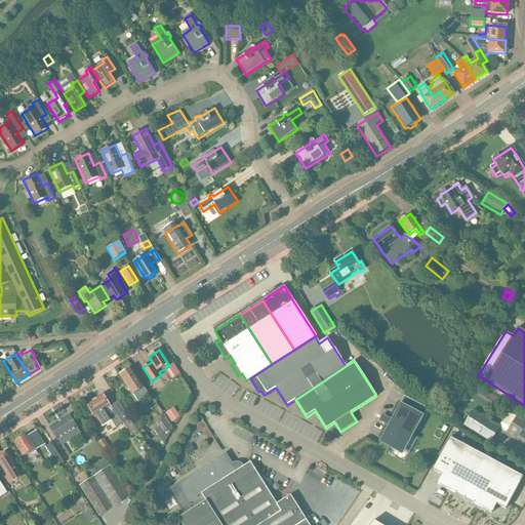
[(178,374),(173,366),(165,371),(170,379),(178,374)]
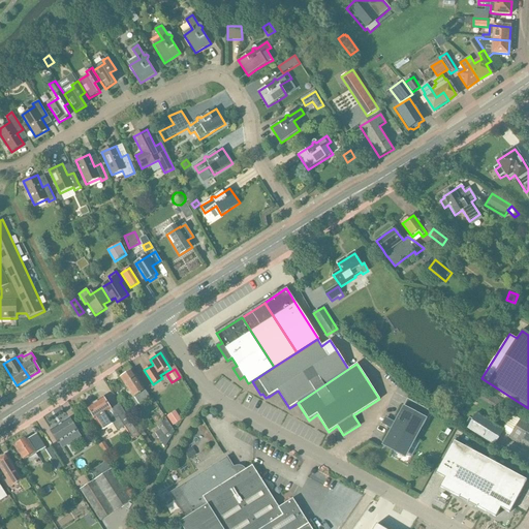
[(150,398),(137,379),(132,370),(121,378),(133,398),(134,397),(138,405),(150,398)]
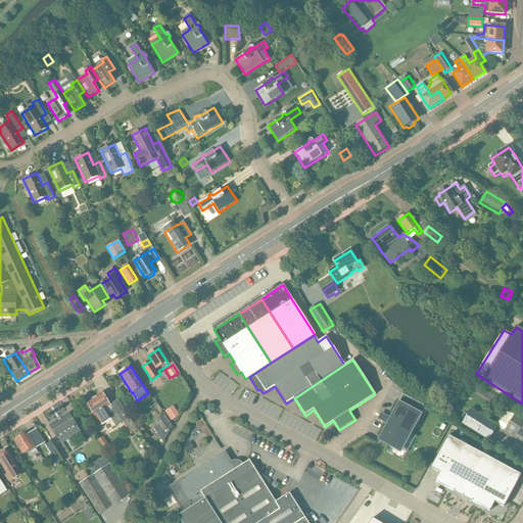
[(474,394),(491,405),(495,396),(478,386),(474,394)]
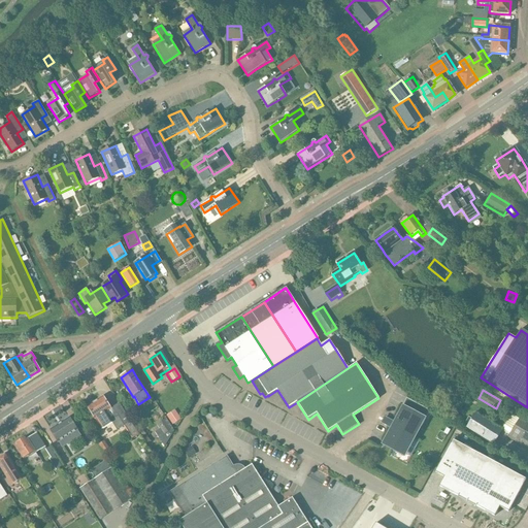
[(121,402),(125,399),(121,393),(117,396),(121,402)]
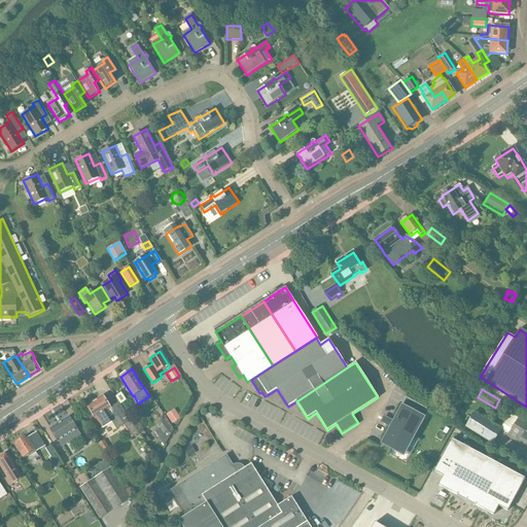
[(101,427),(111,420),(117,429),(125,425),(132,437),(139,433),(125,412),(118,402),(110,408),(103,396),(86,406),(95,418),(96,418),(101,427)]
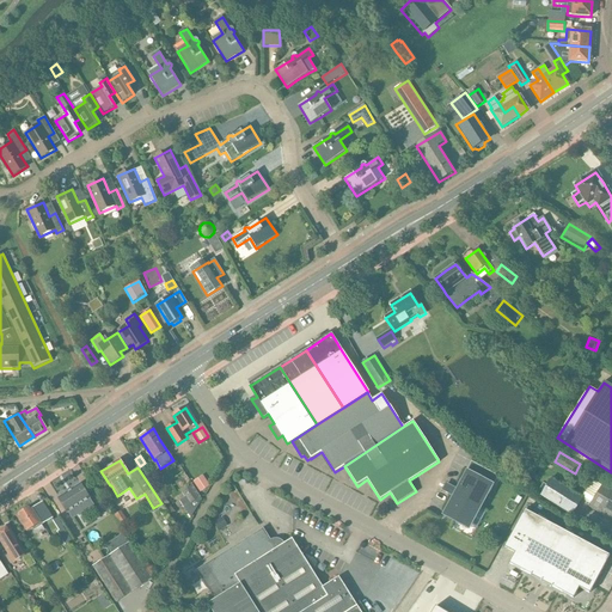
[(473,518),(479,507),(484,496),(487,497),(499,476),(472,461),(467,471),(466,471),(460,483),(461,484),(459,491),(454,489),(451,495),(456,497),(451,506),(445,515),(458,522),(459,520),(466,524),(471,516),(473,518)]
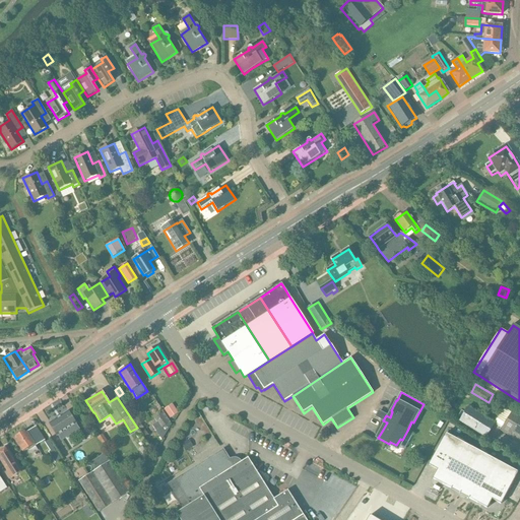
[(173,404),(164,409),(170,418),(179,413),(173,404)]
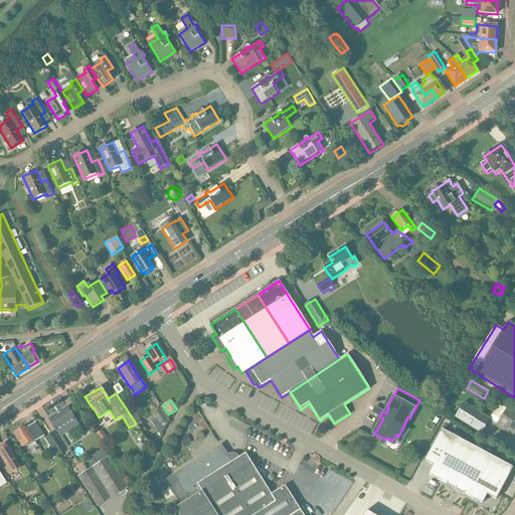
[(455,417),(481,434),(489,419),(464,403),(455,417)]
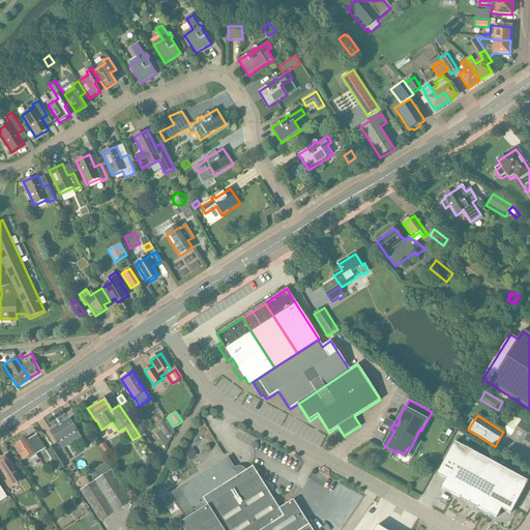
[(78,432),(76,429),(69,419),(51,432),(58,444),(60,443),(63,449),(81,438),(78,432)]
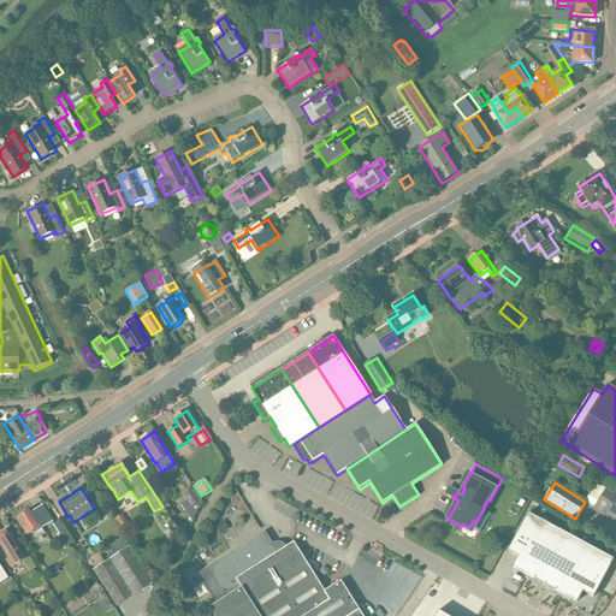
[(182,495),(190,508),(201,501),(193,487),(182,495)]
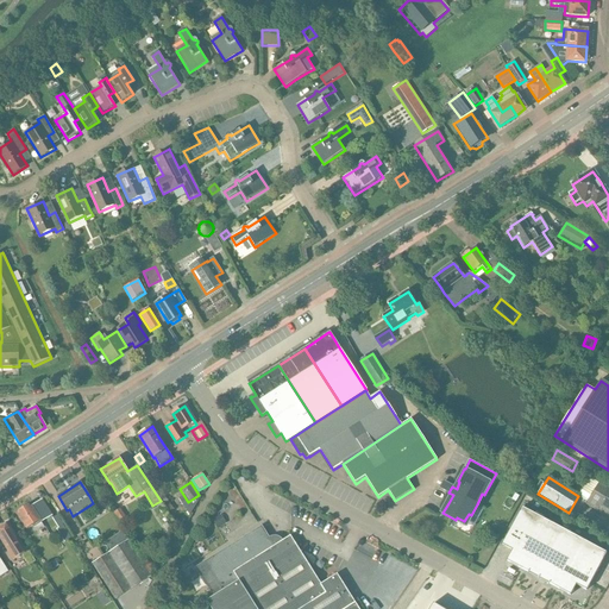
[(608,489),(601,484),(588,503),(601,512),(602,508),(608,512),(608,489)]
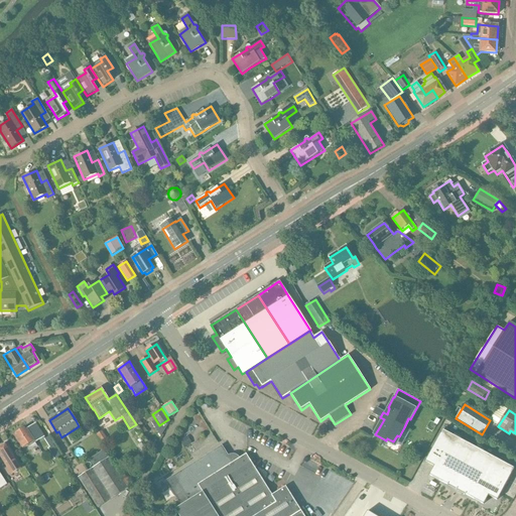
[(14,434),(19,443),(23,448),(29,445),(30,447),(44,437),(36,423),(27,429),(26,427),(14,434)]
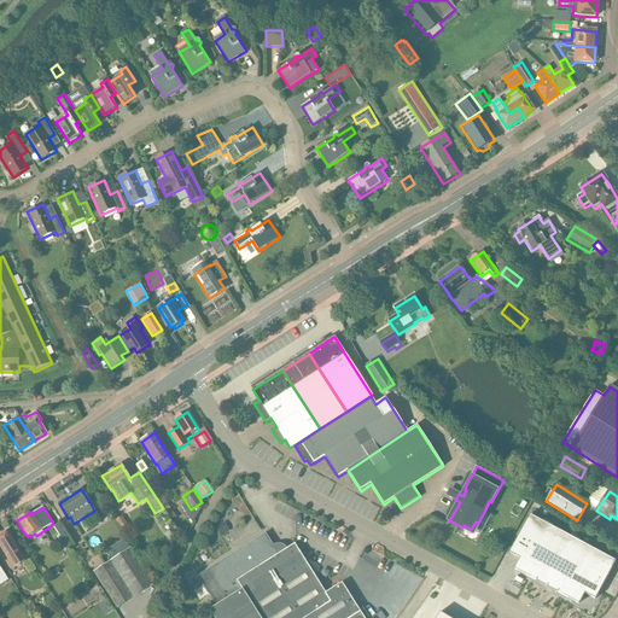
[(122,516),(114,522),(118,531),(128,524),(122,516)]
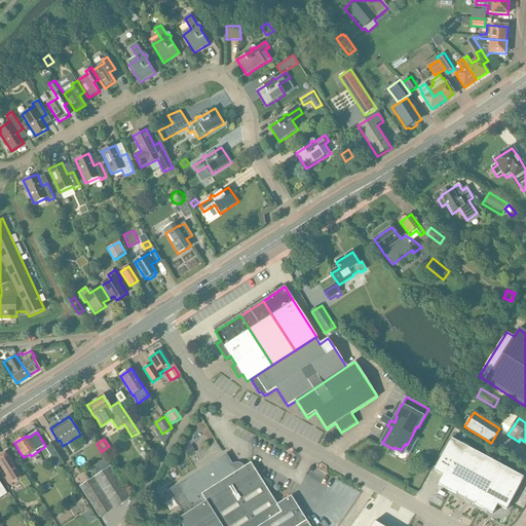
[(451,439),(434,471),(443,476),(438,485),(456,494),(456,495),(457,495),(457,494),(461,490),(468,494),(488,458),(451,439)]
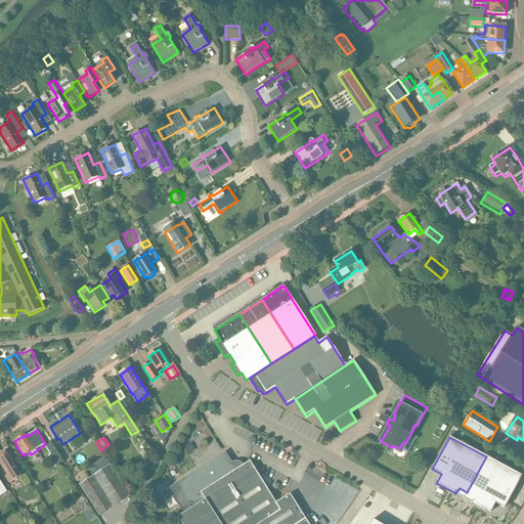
[(61,463),(50,443),(45,446),(50,454),(49,455),(56,467),(61,463)]
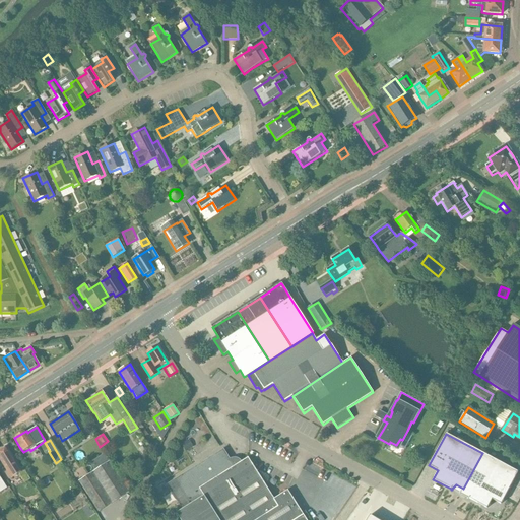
[(189,440),(182,444),(186,452),(193,447),(189,440)]
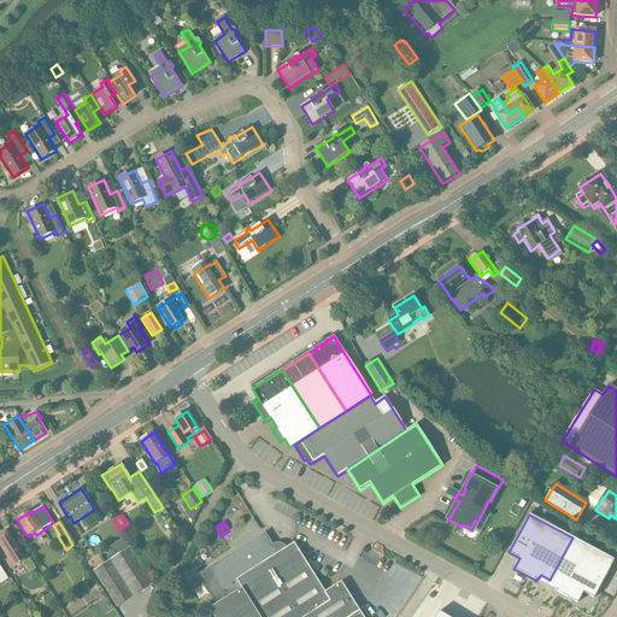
[(583,522),(579,529),(585,533),(589,526),(583,522)]
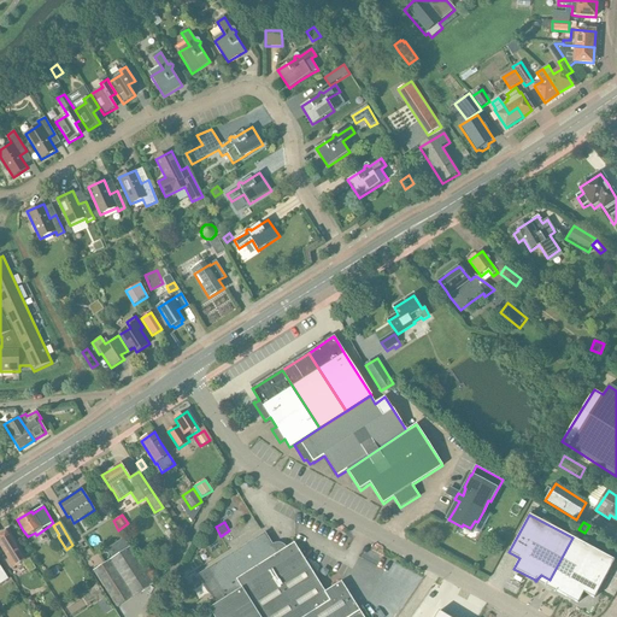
[(0,535),(0,545),(6,556),(15,569),(27,560),(9,530),(0,535)]
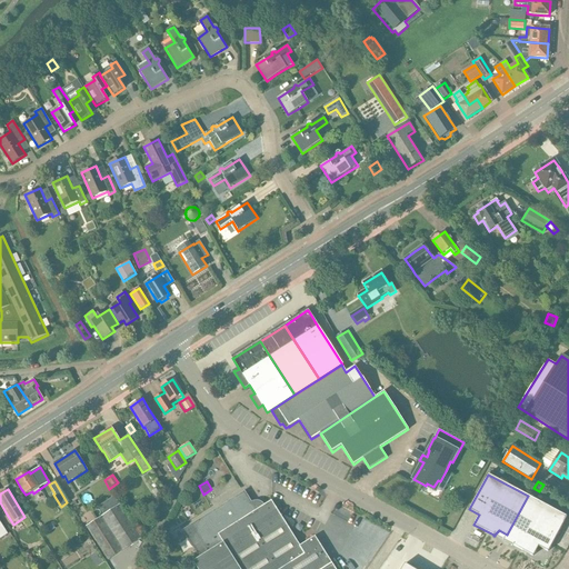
[(191,526),(182,531),(200,558),(193,561),(198,568),(240,568),(229,551),(257,532),(253,529),(263,522),(261,519),(277,509),(271,501),(257,510),(245,491),(191,526)]
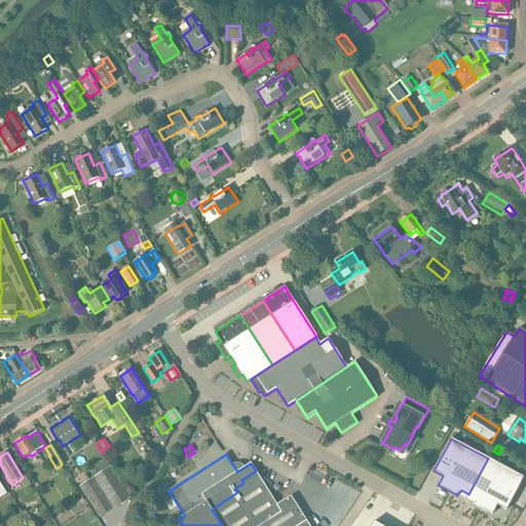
[(488,458),(468,494),(475,497),(475,503),(474,503),(474,504),(475,504),(493,515),(497,505),(506,511),(524,478),(488,458)]
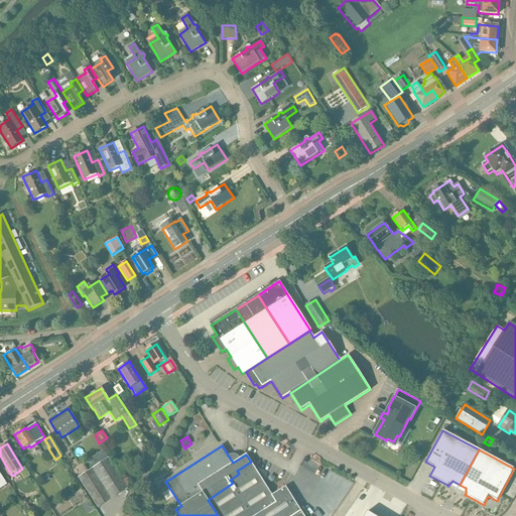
[(95,467),(79,478),(98,508),(128,489),(120,475),(104,452),(101,454),(105,461),(95,467)]
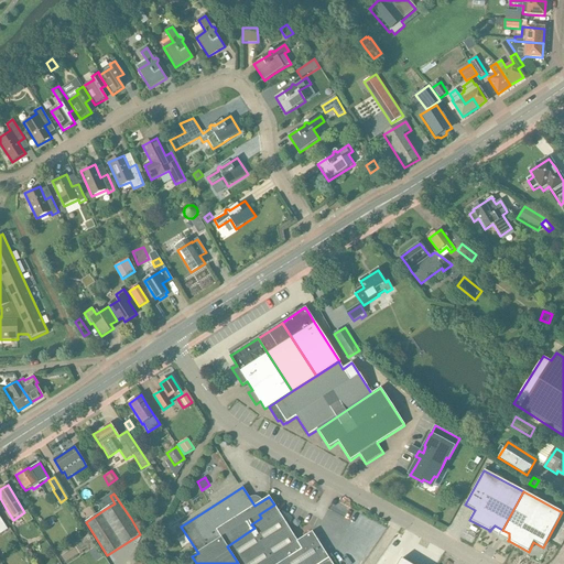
[(255,528),(227,546),(238,563),(332,563),(312,532),(297,541),(274,505),(259,514),(261,518),(251,524),(255,528)]
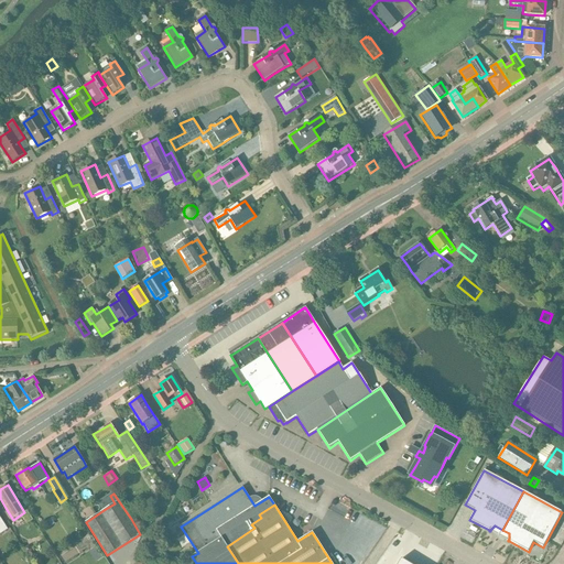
[(137,516),(131,519),(140,534),(145,530),(137,516)]
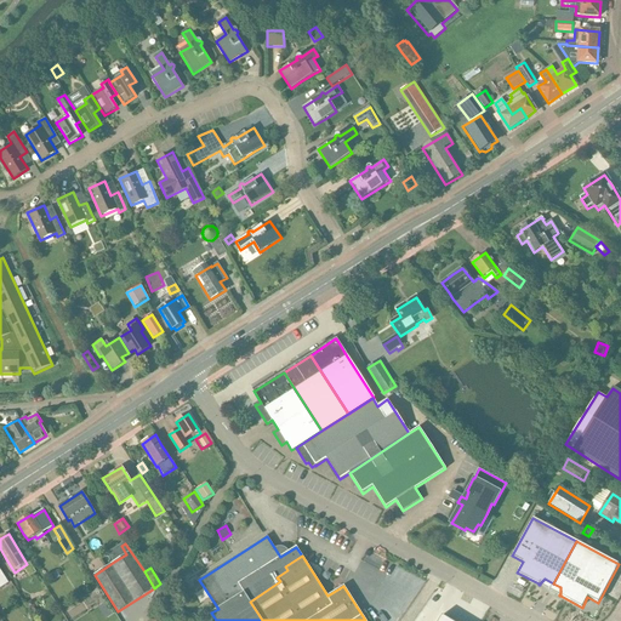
[(32,600),(26,604),(29,611),(35,607),(32,600)]
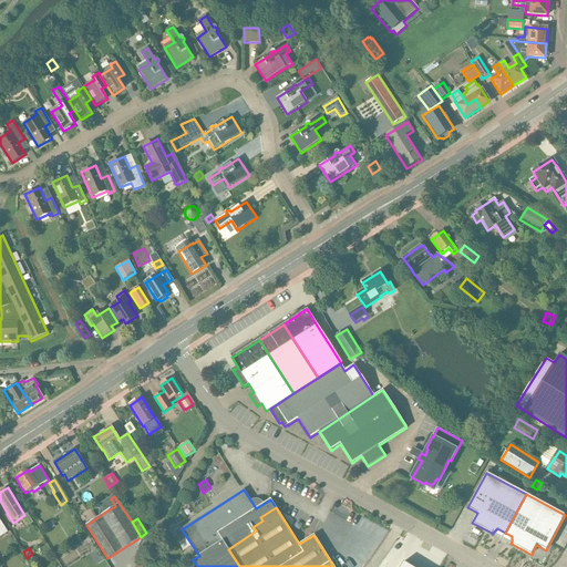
[(186,555),(176,562),(179,566),(181,566),(191,562),(186,555)]
